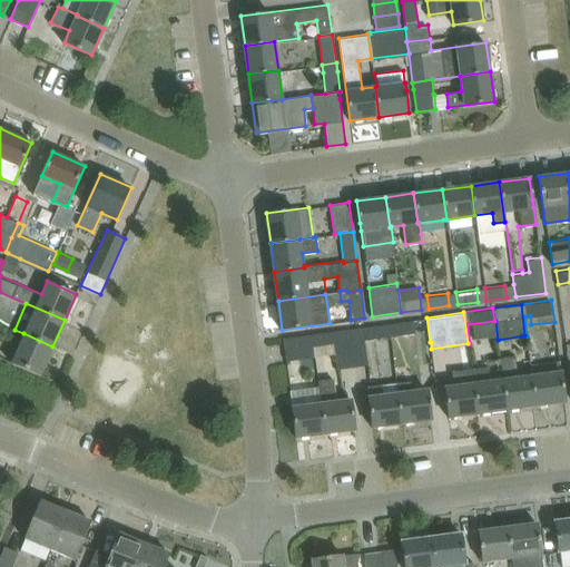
[(413,319),(387,323),(390,335),(415,332),(413,319)]
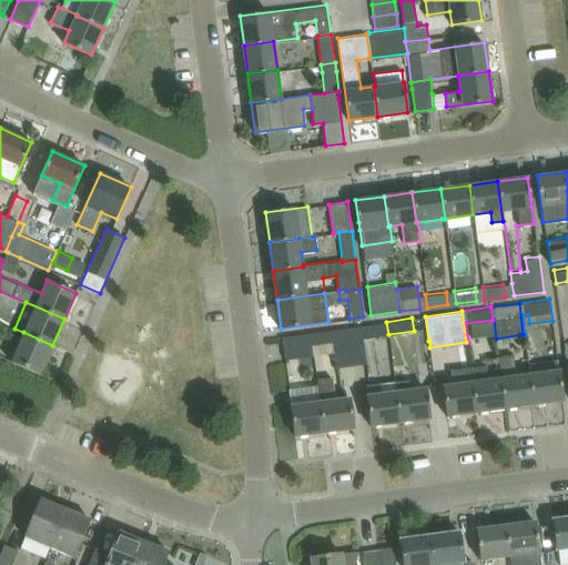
[(350,328),(354,363),(366,362),(364,338),(388,334),(386,322),(350,328)]
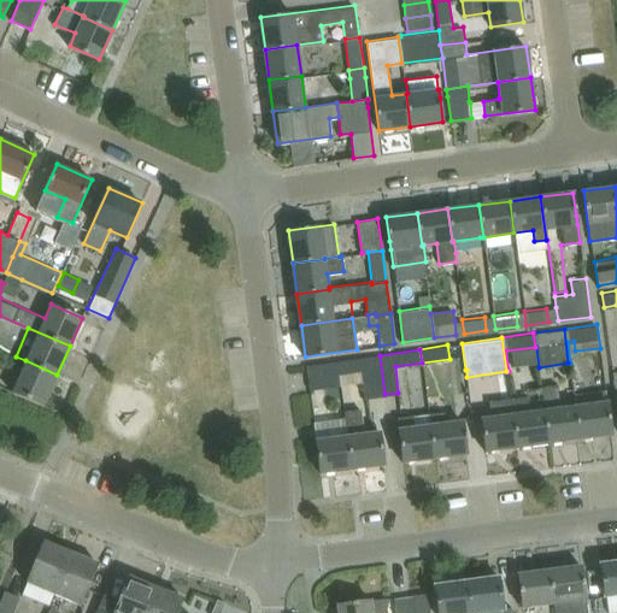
[(385,394),(380,355),(338,360),(340,384),(342,384),(341,373),(360,371),(364,398),(385,394)]
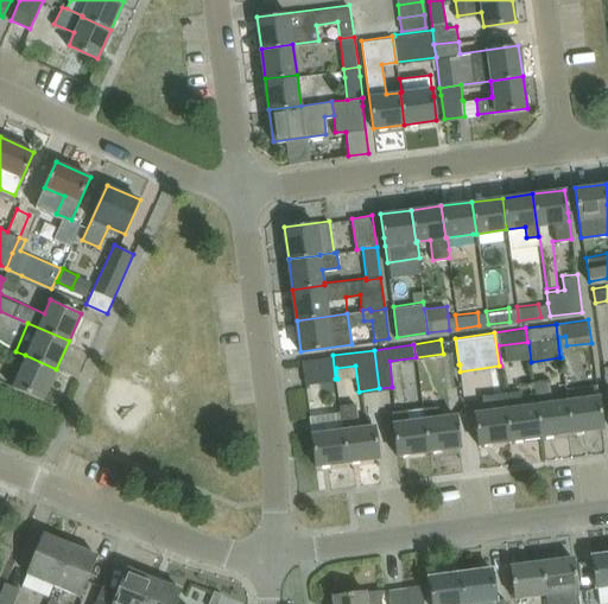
[(21,363),(13,385),(43,399),(56,369),(25,355),(25,357),(21,363)]
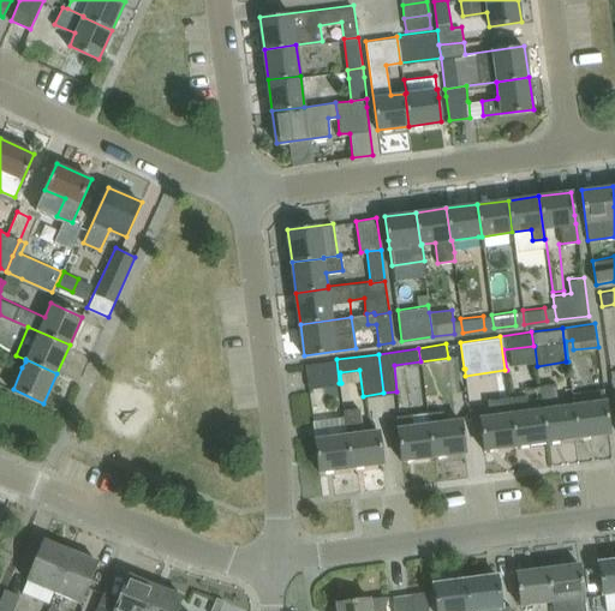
[(336,359),(305,364),(309,387),(339,383),(336,359)]
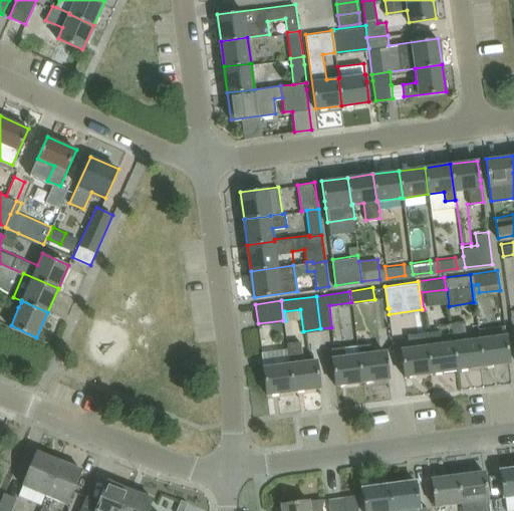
[(453,342),(456,368),(482,365),(478,339),(466,340),(464,319),(451,321),(453,342)]
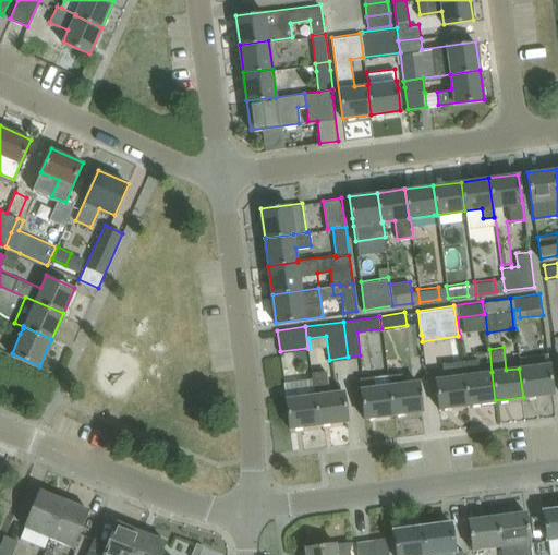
[(553,393),(549,364),(547,352),(520,357),(521,368),(519,369),(523,397),(553,393)]
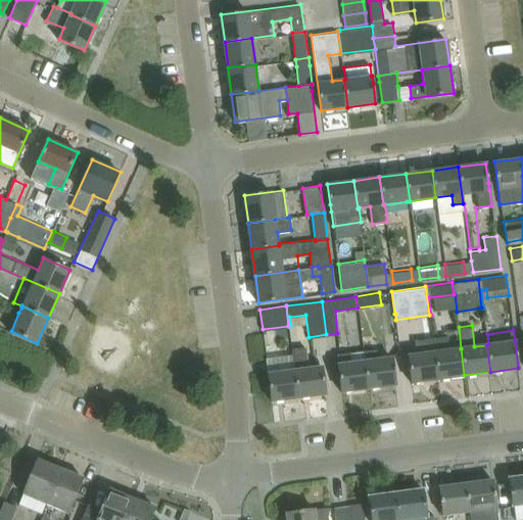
[(447,334),(432,336),(437,378),(464,375),(461,348),(450,349),(447,334)]
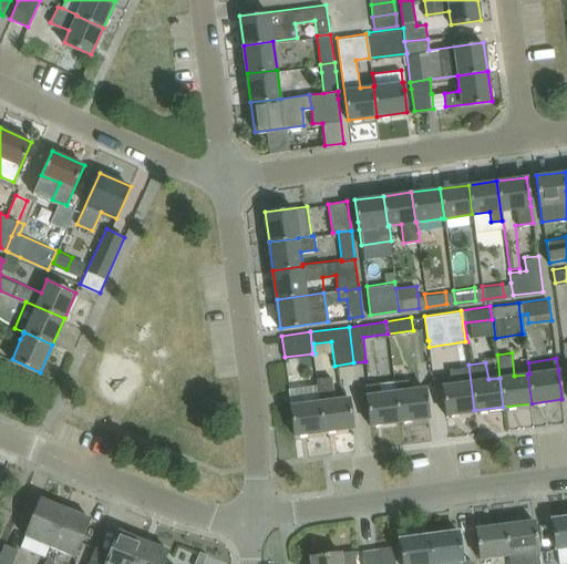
[(446,414),(474,410),(468,365),(449,367),(450,385),(442,386),(446,414)]
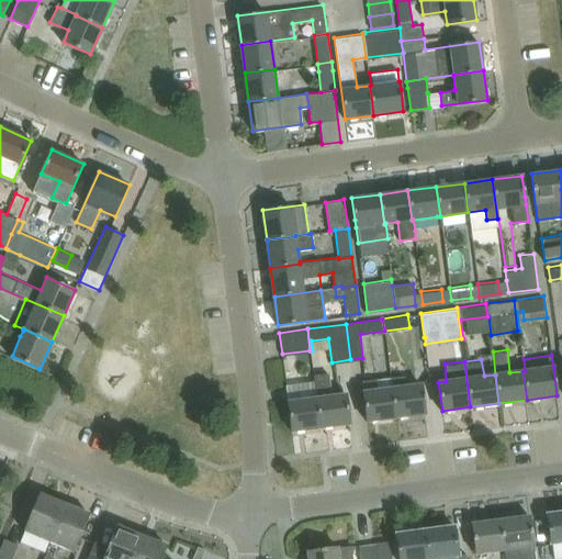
[(328,371),(313,373),(314,380),(316,398),(321,426),(350,423),(347,401),(346,394),(332,395),(328,371)]
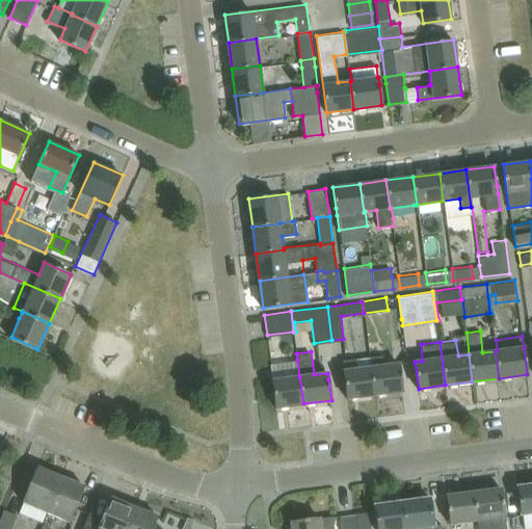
[(386,366),(383,354),(369,355),(374,394),(402,391),(400,378),(402,378),(402,374),(400,374),(399,364),(386,366)]
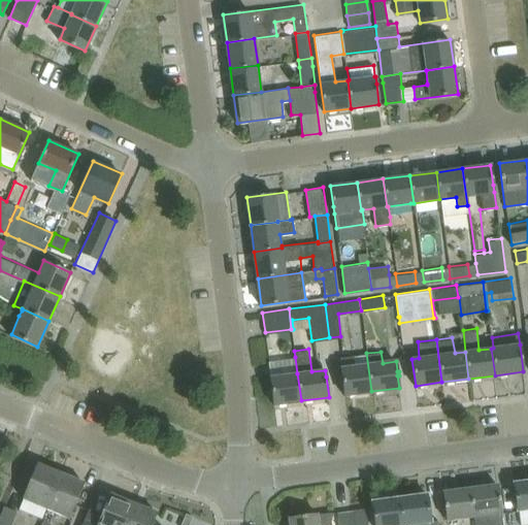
[(344,395),(371,391),(366,353),(339,357),(344,395)]
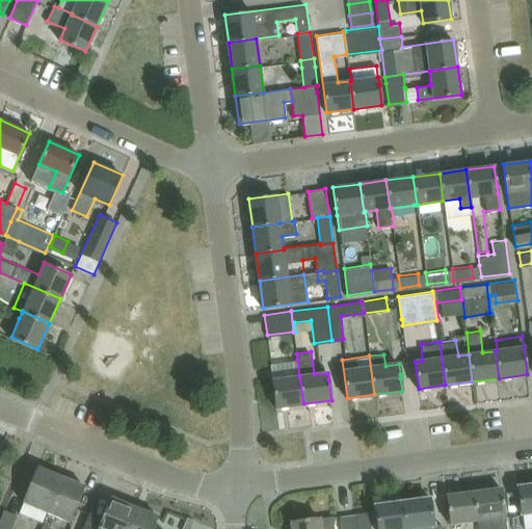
[(299,376),(272,379),(276,407),(303,403),(299,376)]
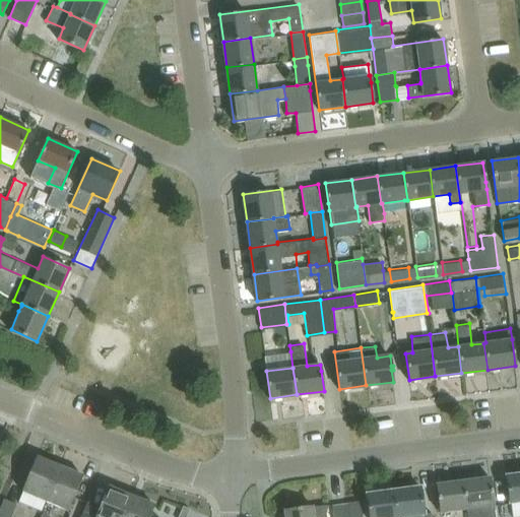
[(37,455),(22,492),(45,501),(60,465),(37,455)]
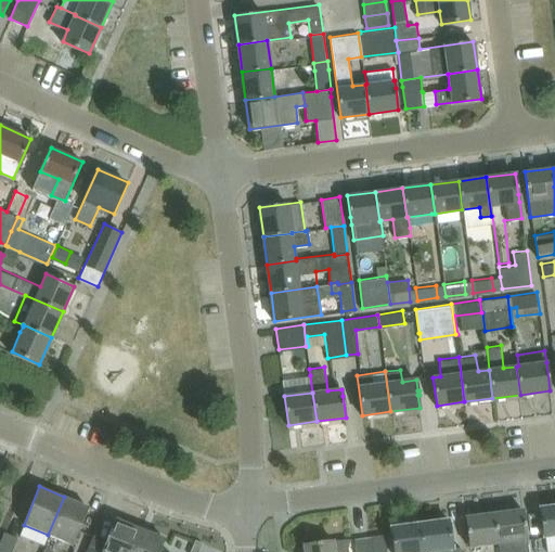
[(88,506),(64,497),(48,535),(73,544),(88,506)]
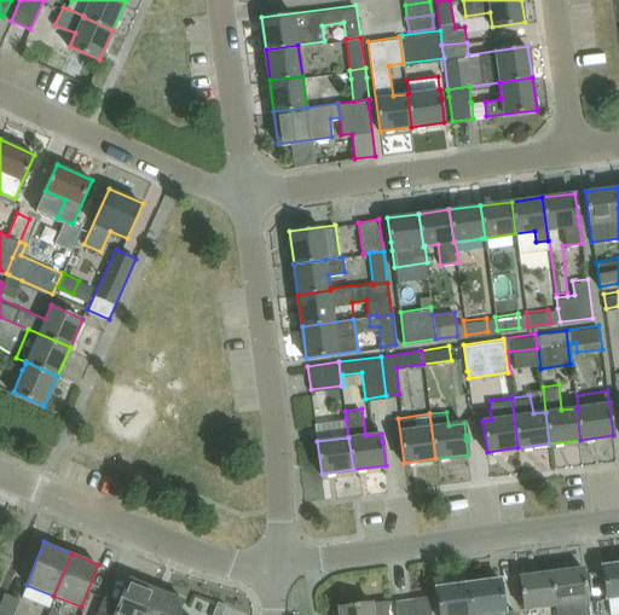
[(618,561),(602,564),(607,598),(608,598),(611,614),(618,613),(618,561)]
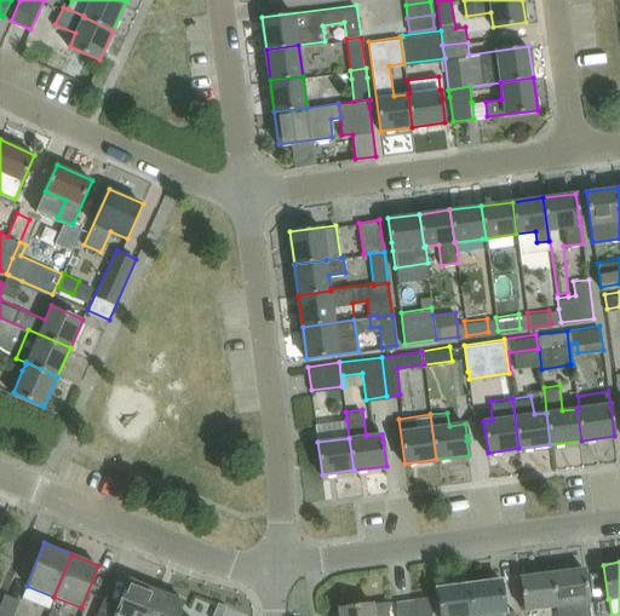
[(585,568),(551,571),(556,606),(557,615),(590,615),(590,612),(589,602),(587,592),(585,568)]
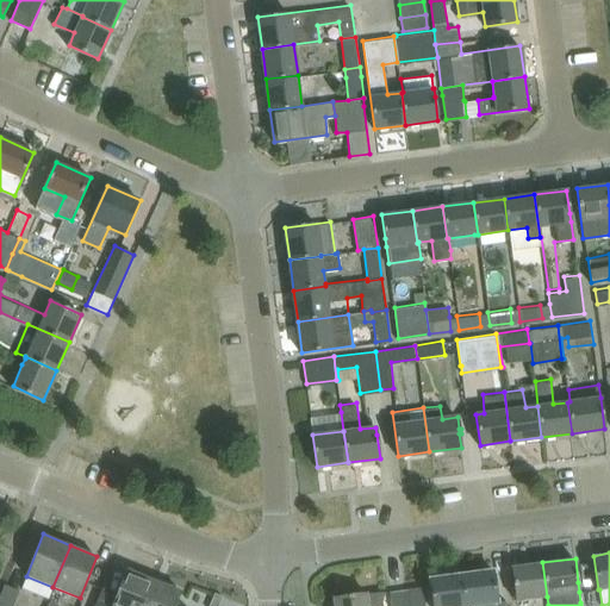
[(542,562),(512,567),(516,600),(547,597),(542,562)]
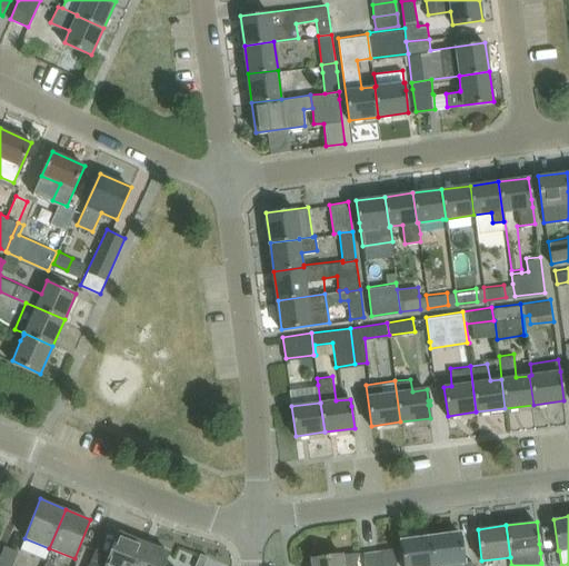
[(119,530),(110,553),(105,565),(133,565),(143,542),(119,530)]
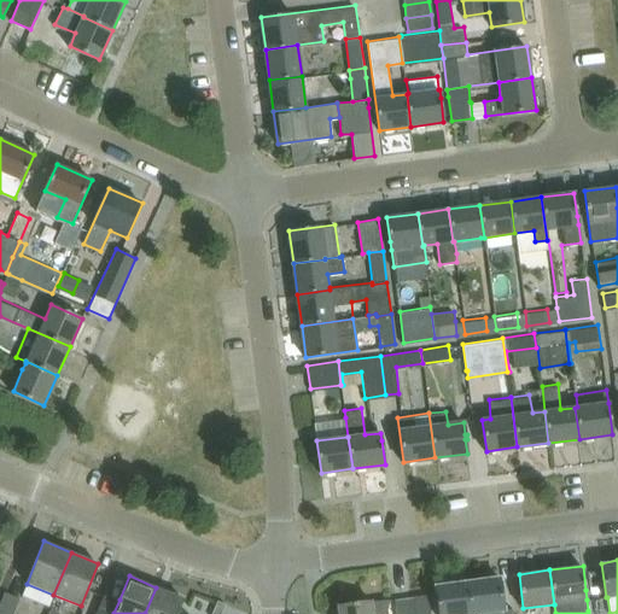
[(500,577),(467,580),(471,612),(471,613),(476,613),(505,610),(503,608),(502,600),(500,577)]
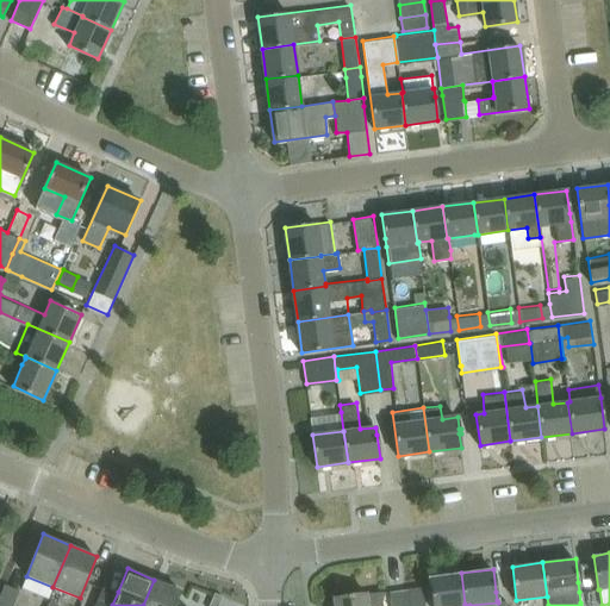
[(461,573),(430,576),(431,585),(434,600),(434,605),(465,605),(465,604),(461,573)]
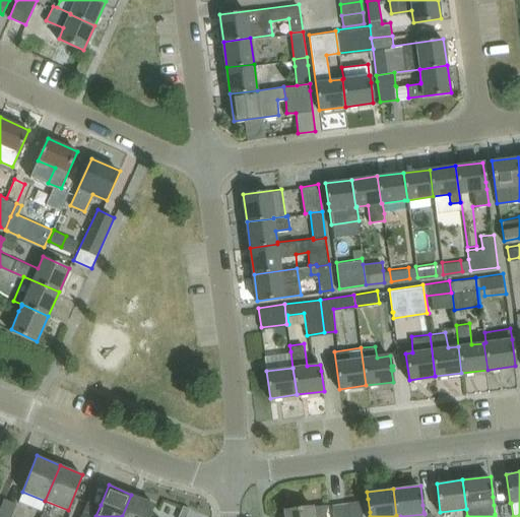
[(148,516),(154,504),(131,495),(122,516),(148,516)]
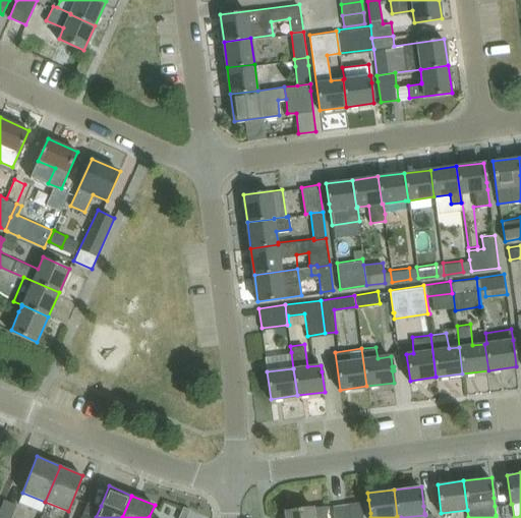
[(4,499),(0,508),(0,517),(9,517),(16,504),(4,499)]
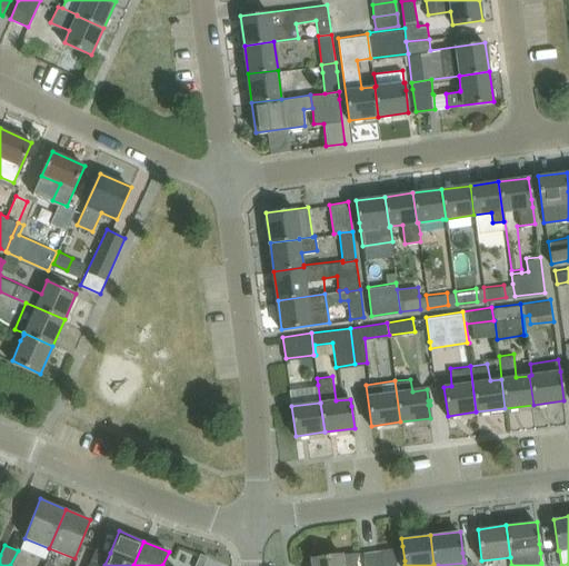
[(363,552),(365,565),(397,565),(396,546),(373,549),(363,552)]
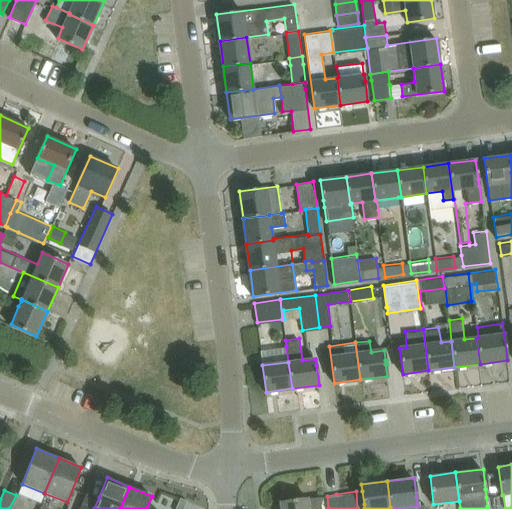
[(78,508),(94,508),(99,497),(86,492),(78,508)]
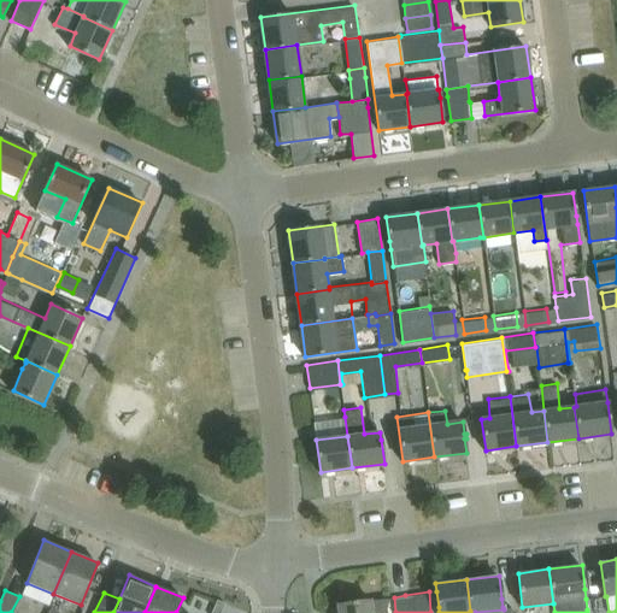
[(217,597),(210,612),(219,612),(225,601),(217,597)]
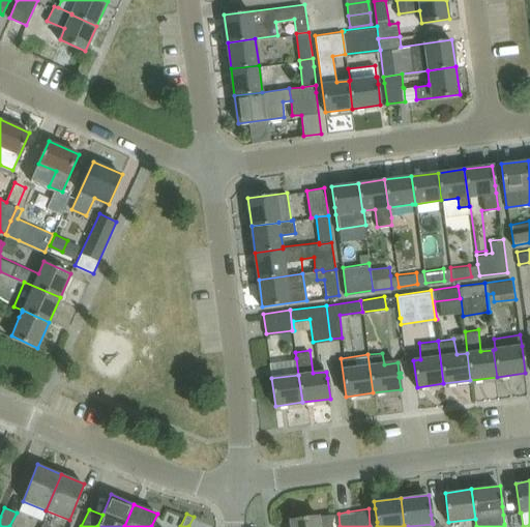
[(332,526),(331,514),(290,520),(290,526),(332,526)]
